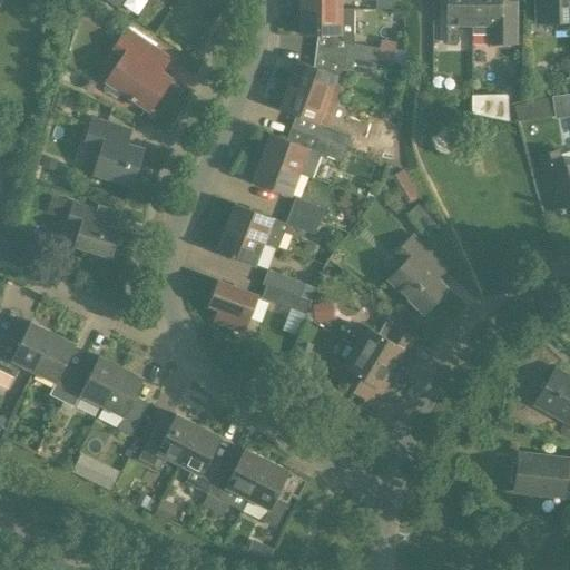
[(297,0),(297,9),(341,9),(340,0),(297,0)]
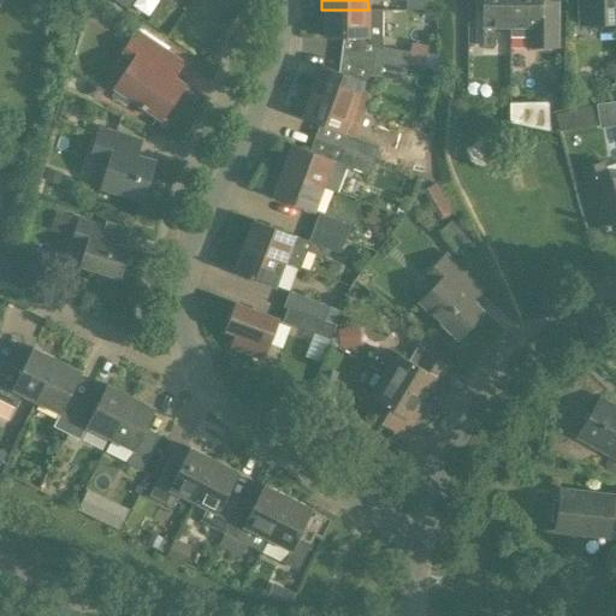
[(424,11),(424,0),(404,0),(406,11),(424,11)]
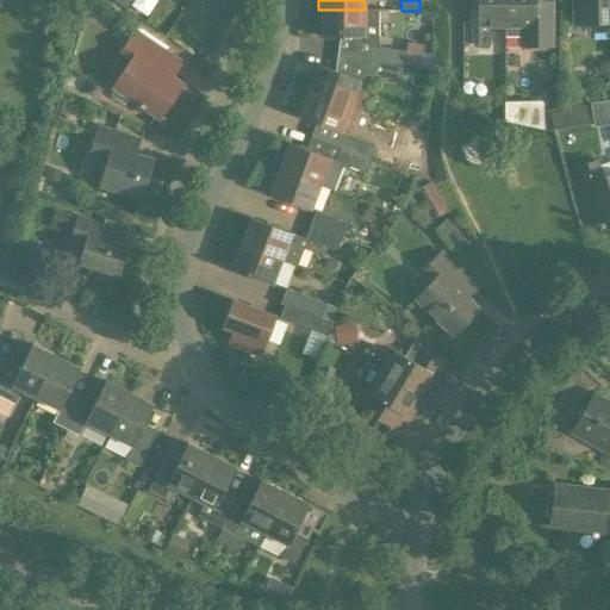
[(490,26),(504,26),(503,0),(477,0),(477,47),(490,47),(490,26)]
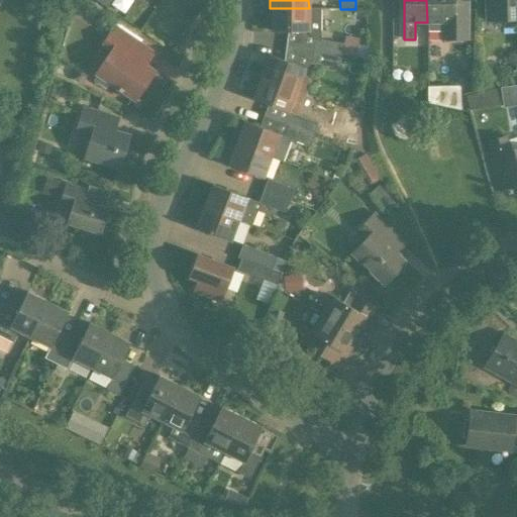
[(452,10),(452,0),(426,0),(427,22),(427,30),(441,30),(441,40),(467,40),(468,10),(452,10)]
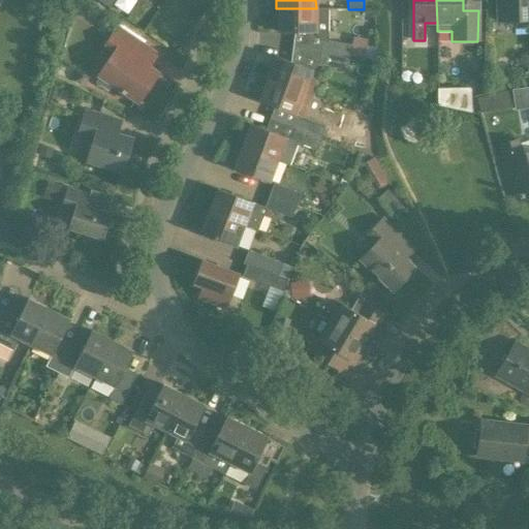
[(528,0),(496,0),(497,22),(528,20),(528,0)]
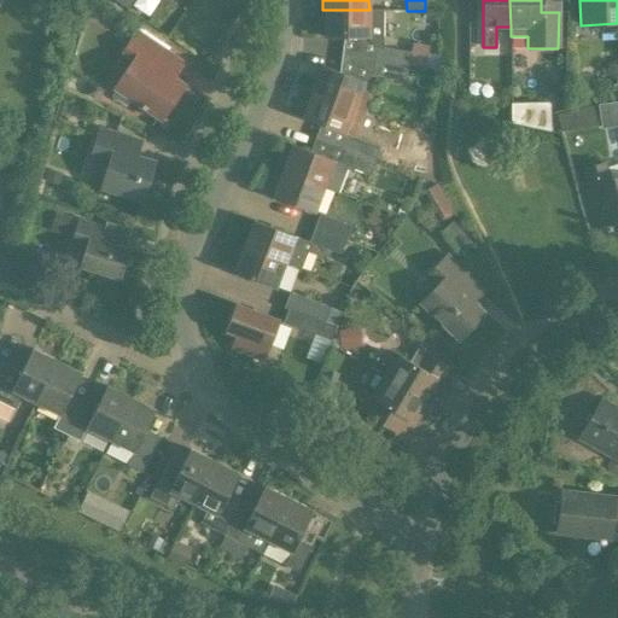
[(368,38),(369,10),(322,10),(322,38),(368,38)]
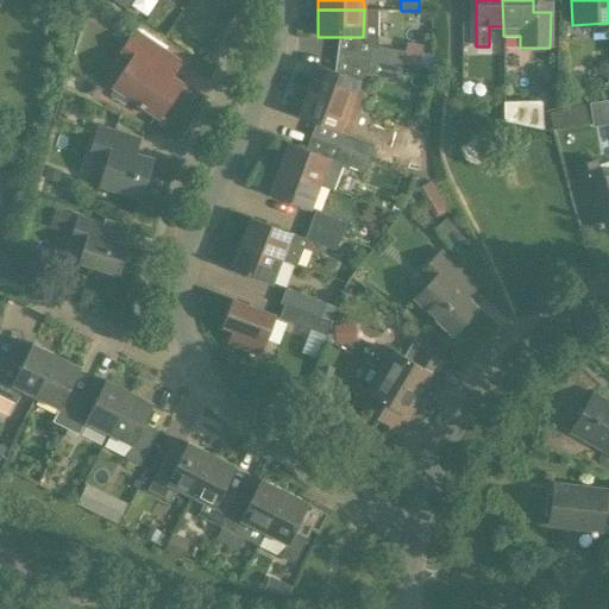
[(181,85),(165,74),(175,58),(136,31),(121,52),(131,58),(112,87),(114,88),(108,96),(123,106),(129,98),(157,118),(181,85)]
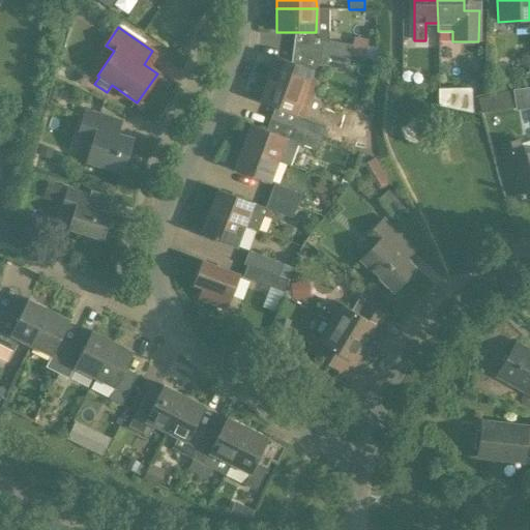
[(323,39),(321,53),(349,58),(352,46),(323,39)]
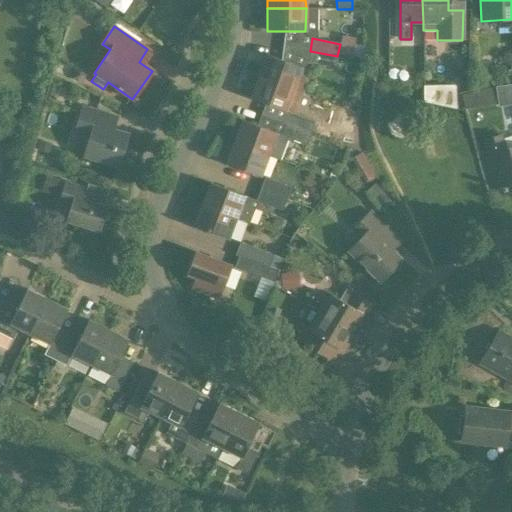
[(335,69),(337,56),(310,51),(307,63),(335,69)]
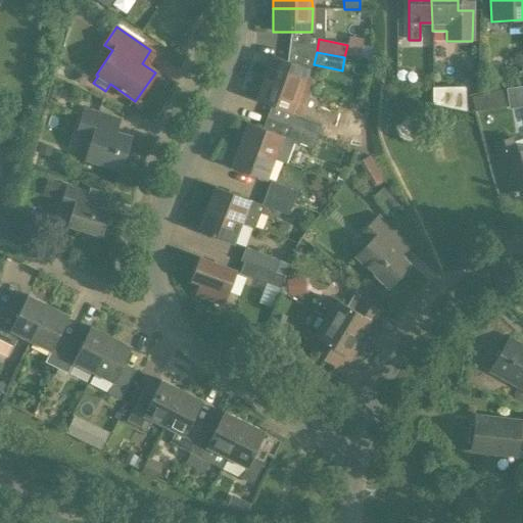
[(306,69),(271,56),(263,78),(308,95),(313,84),(311,79),(304,76),(306,69)]
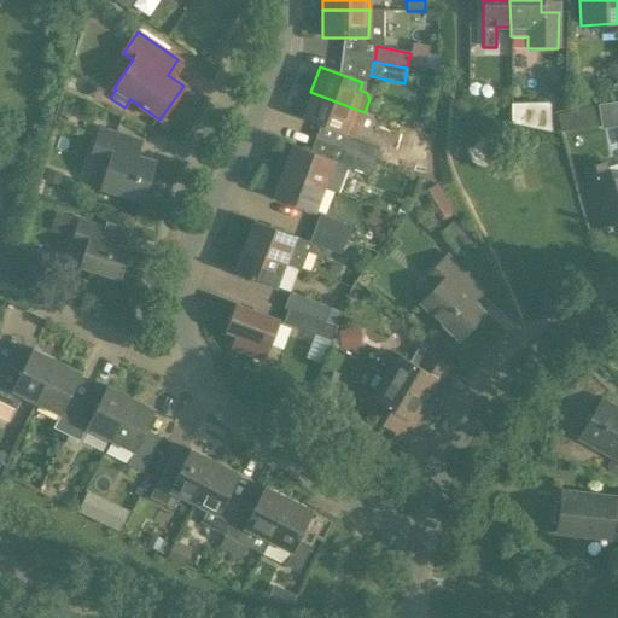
[(349,135),(343,150),(374,163),(380,149),(355,138),(365,112),(310,92),(301,118),(343,134),(349,135)]
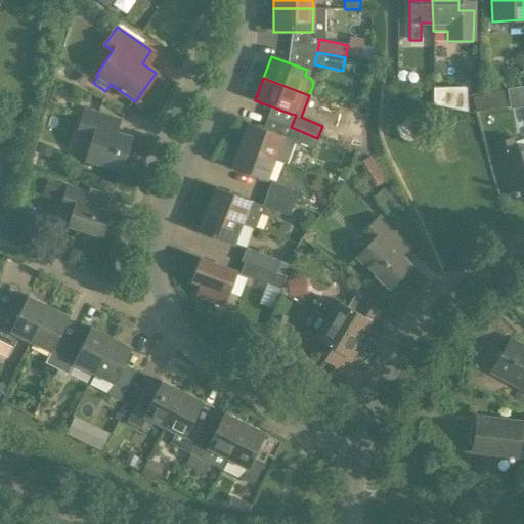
[(511,108),(523,106),(523,85),(507,89),(511,108)]
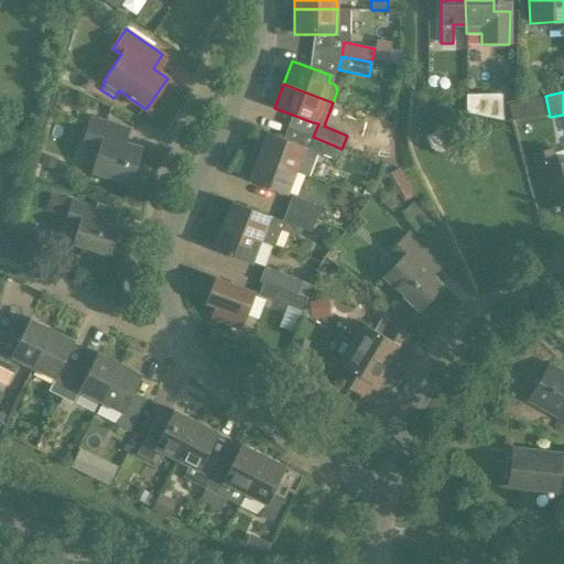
[(516,118),(546,115),(544,97),(513,101),(516,118)]
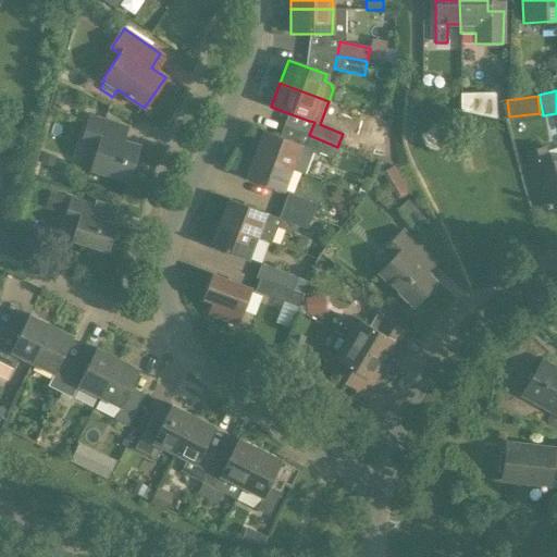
[(128,181),(138,147),(122,143),(126,128),(88,116),(81,144),(98,149),(91,170),(128,181)]
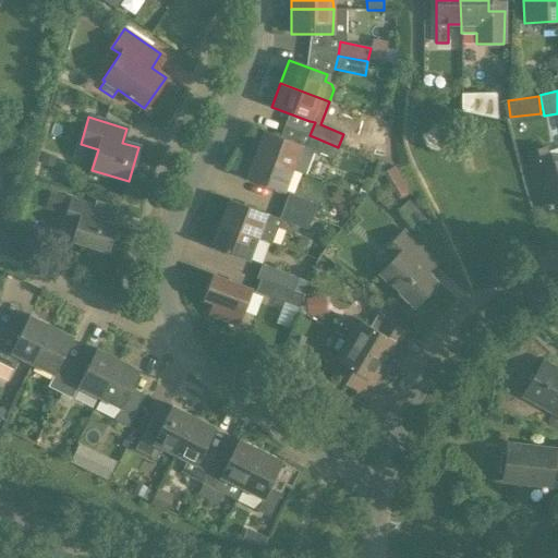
[(254,152),(254,155),(291,169),(305,174),(314,152),(334,159),(338,147),(310,135),(305,147),(300,146),(259,131),(255,133),(250,146),(252,152),(254,152)]
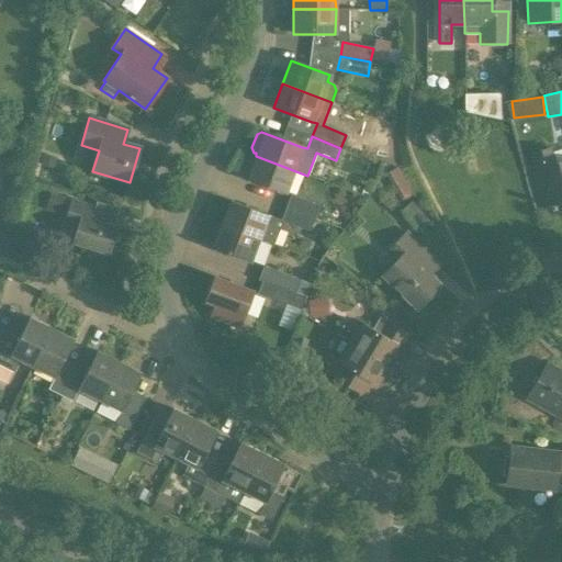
[(396,167),(395,153),(372,144),(368,156),(396,167)]
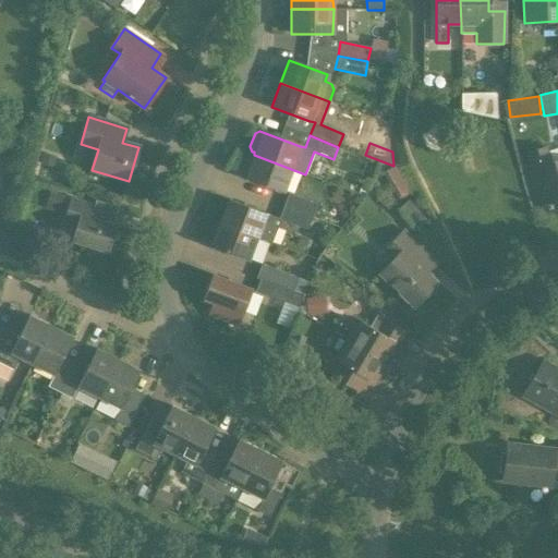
[(546,209),(557,205),(557,161),(548,165),(544,149),(528,155),(532,171),(535,170),(546,209)]
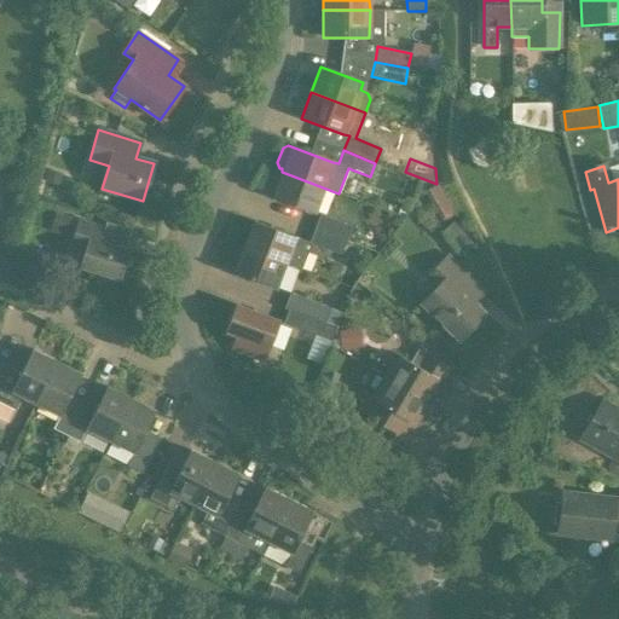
[(272,197),(314,213),(323,187),(282,172),(281,173),(278,172),(272,174),(267,189),(270,195),(272,196),(272,197)]
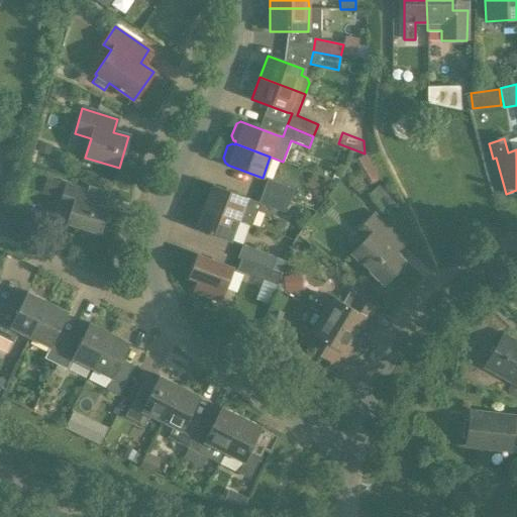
[(354,160),(368,183),(379,176),(366,153),(354,160)]
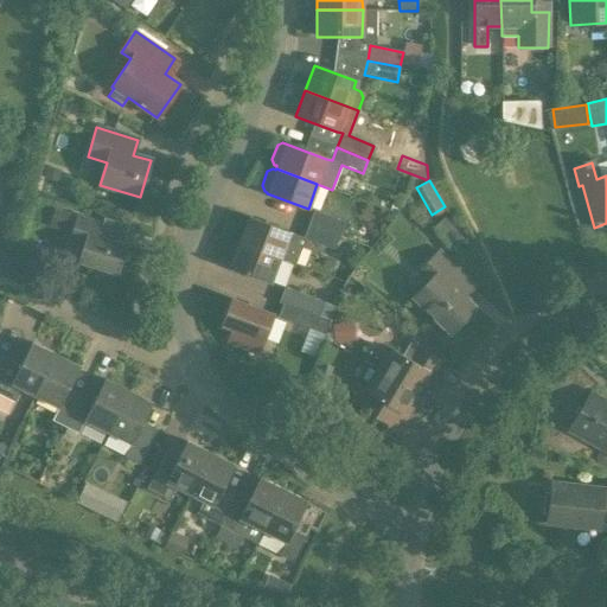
[(313,211),(308,224),(339,237),(344,223),(313,211)]
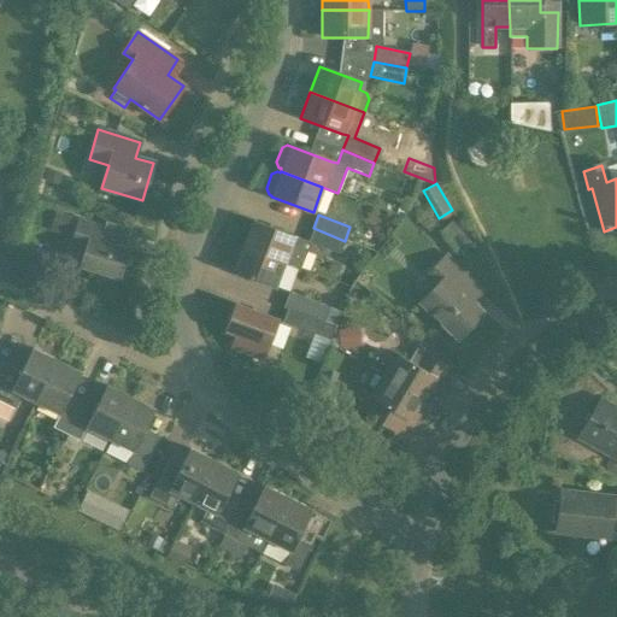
[(251,221),(241,246),(283,263),(300,268),(307,251),(291,245),(293,238),(251,221)]
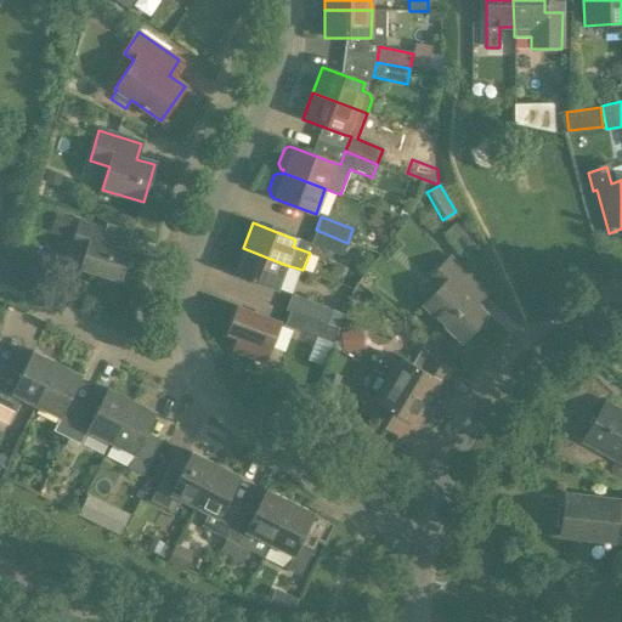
[(119,282),(128,253),(101,246),(105,231),(78,224),(71,248),(85,253),(80,270),(119,282)]
